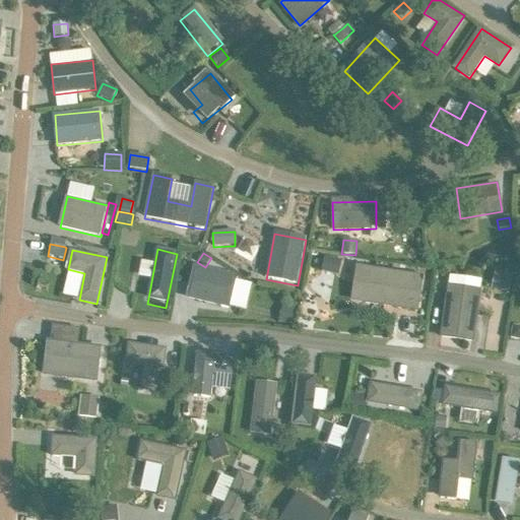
[(321,272),(335,275),(338,261),(324,258),(321,272)]
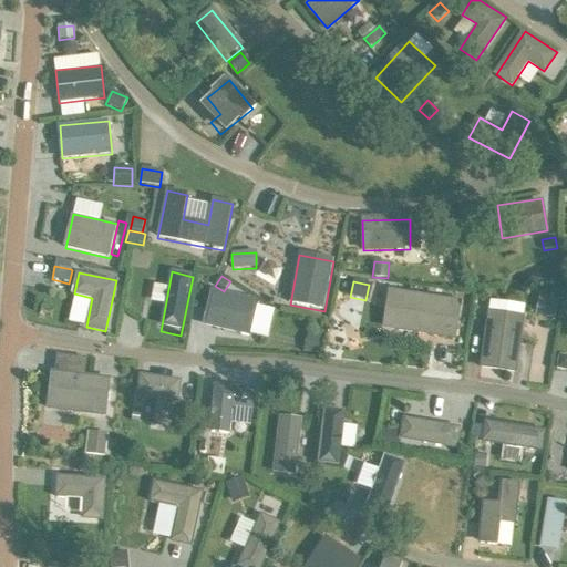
[(453,339),(460,299),(388,288),(382,328),(453,339)]
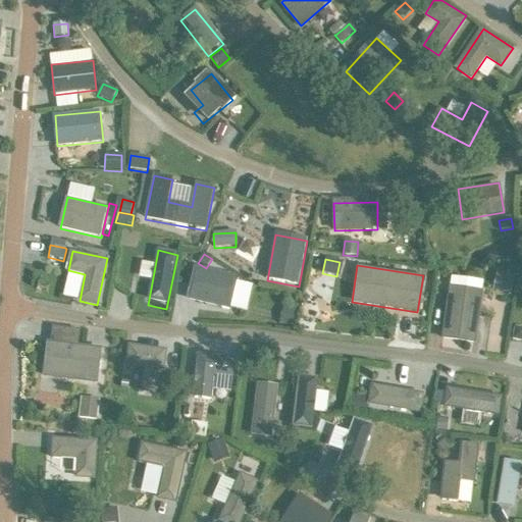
[(236,280),(191,270),(184,304),(228,313),(236,280)]
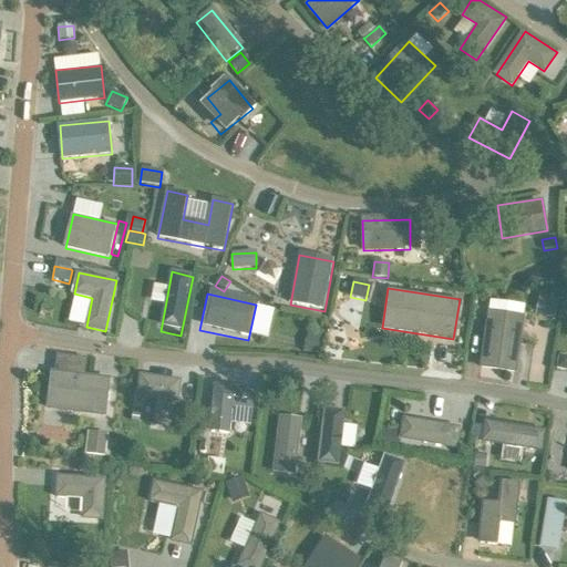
[(542,298),(538,317),(555,319),(558,300),(542,298)]
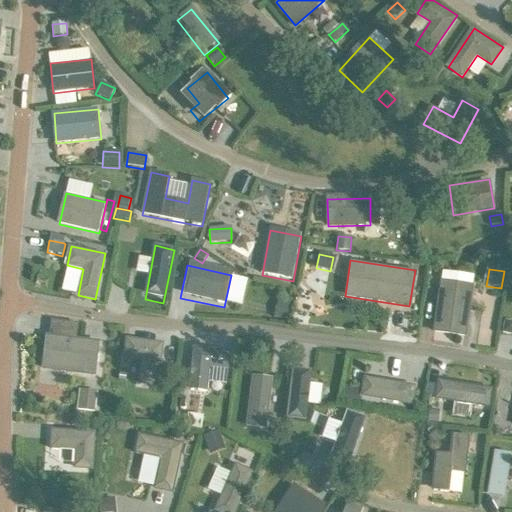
[(473,284),(443,279),(435,332),(465,336),(473,284)]
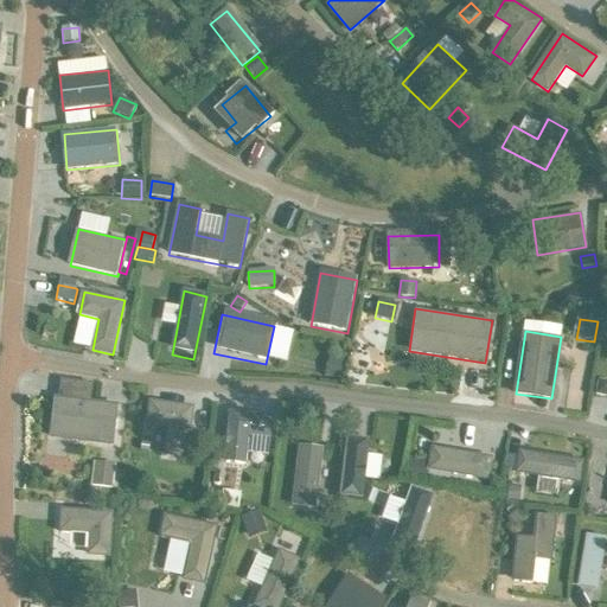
[(343,363),(330,359),(325,377),(338,379),(343,363)]
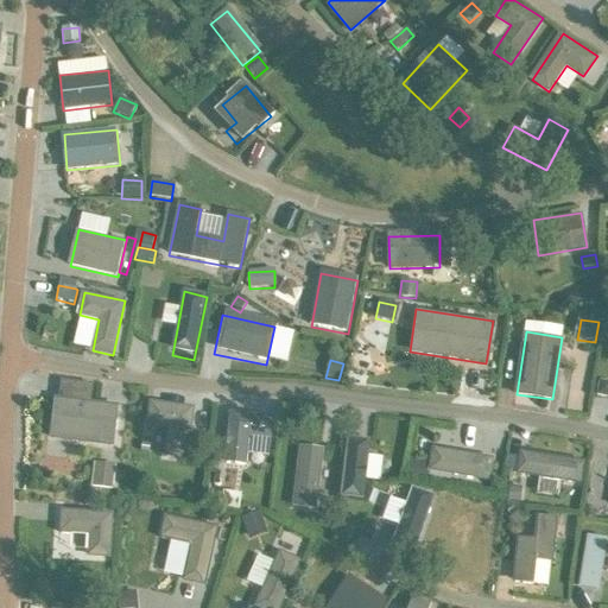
[(607,381),(599,380),(596,396),(607,398),(607,397),(607,381)]
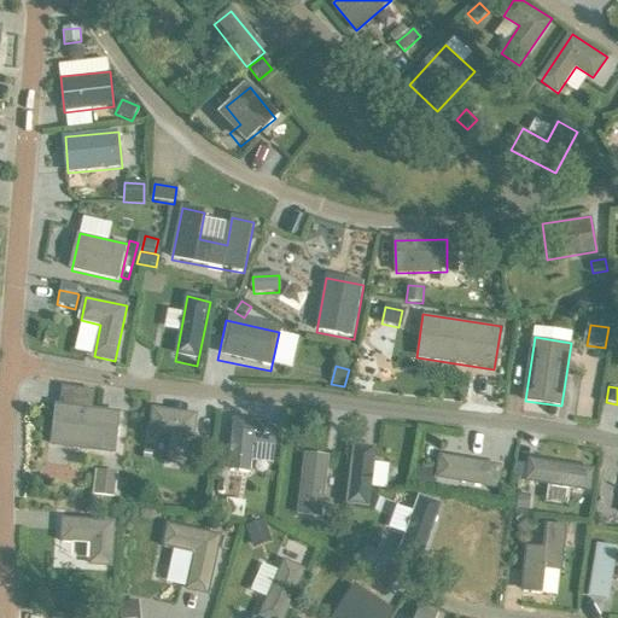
[(115,453),(120,410),(59,404),(54,447),(115,453)]
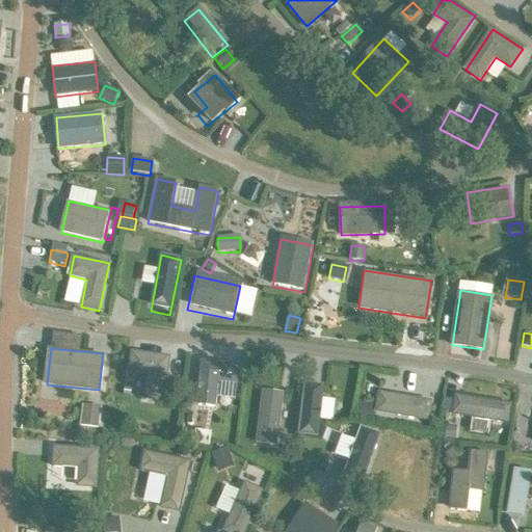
[(168,354),(133,351),(131,372),(148,373),(145,399),(164,401),(168,354)]
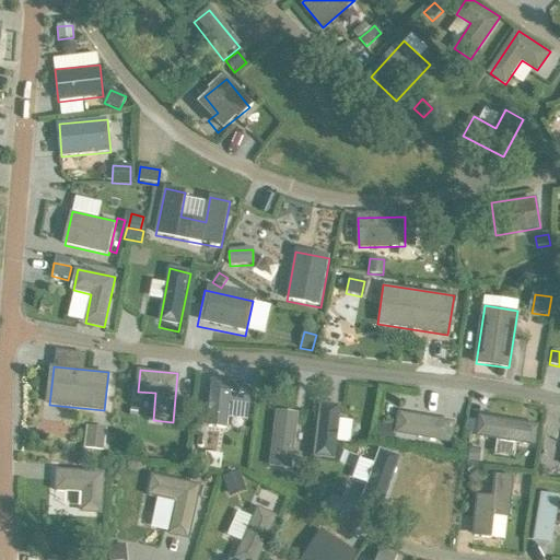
[(211,380),(208,426),(226,427),(229,401),(251,403),(252,383),(211,380)]
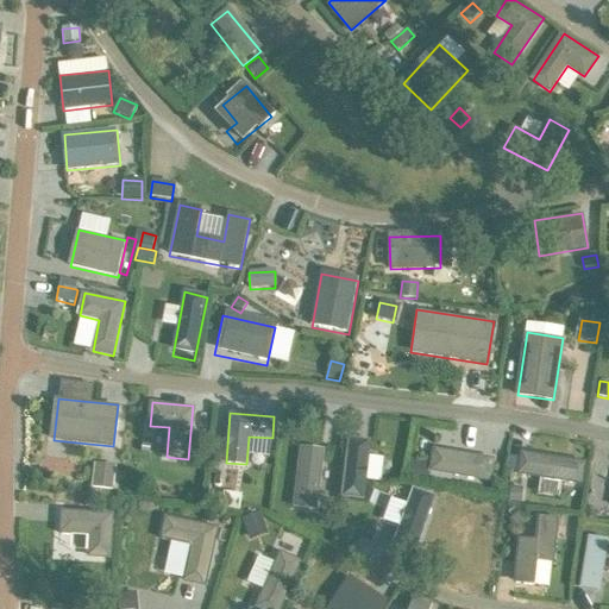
[(376,419),(371,457),(401,460),(406,421),(376,419)]
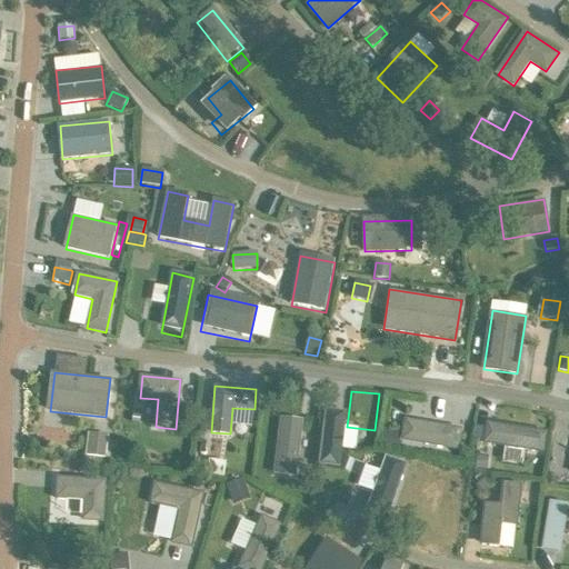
[(342,412),(328,410),(322,465),(338,467),(342,412)]
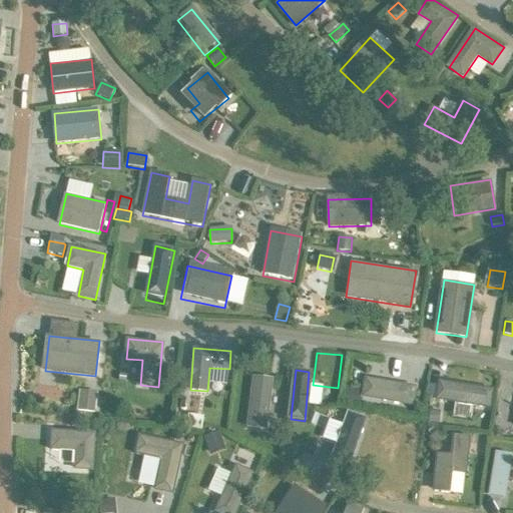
[(416,385),(368,376),(365,397),(413,405),(416,385)]
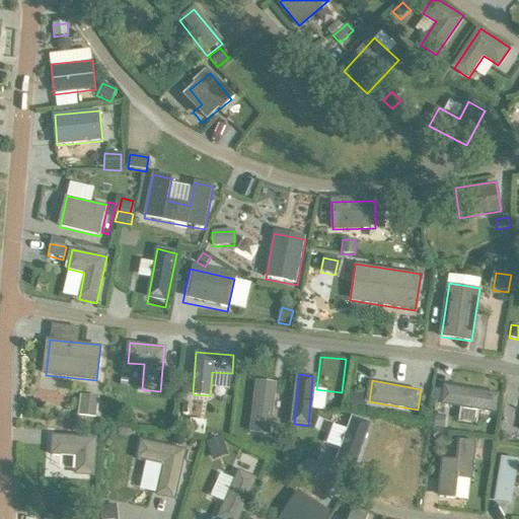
[(275,386),(254,383),(248,436),(269,439),(275,386)]
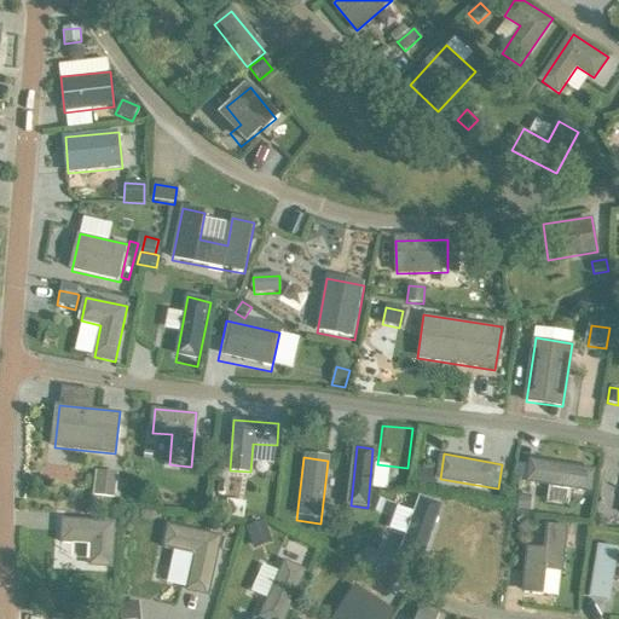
[(591,492),(595,468),(533,457),(530,481),(591,492)]
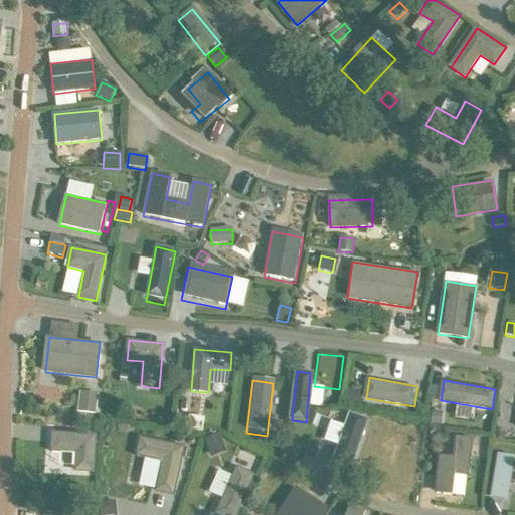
[(362,393),(348,391),(345,404),(360,407),(362,393)]
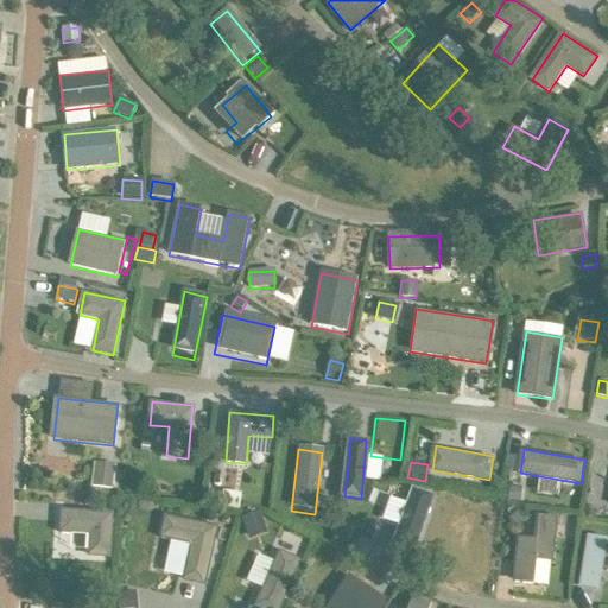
[(92,487),(112,489),(115,466),(94,463),(92,487)]
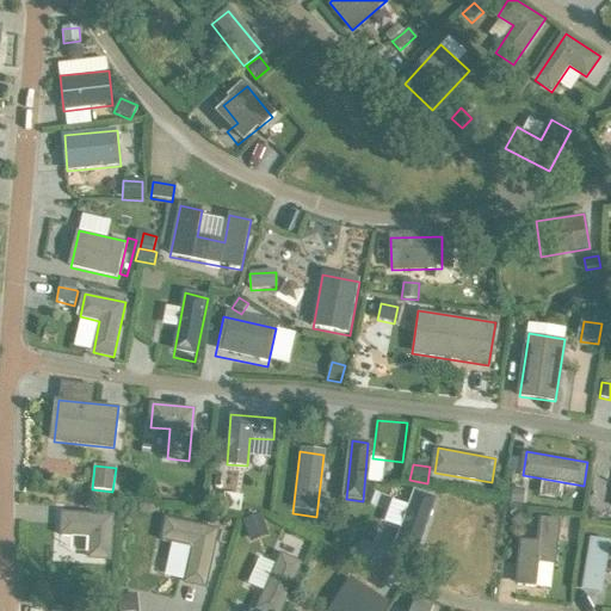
[(512,491),(511,507),(522,507),(524,492),(512,491)]
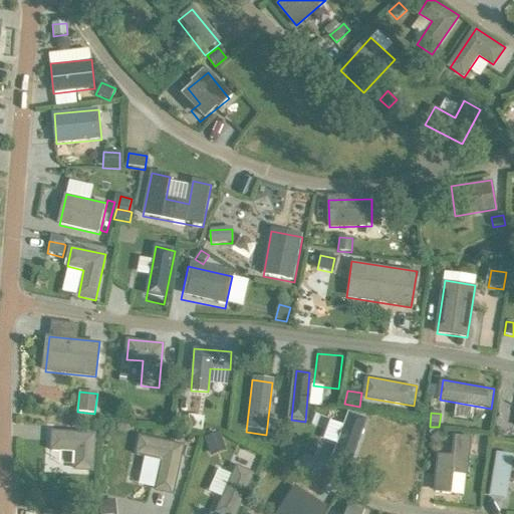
[(367,422),(348,415),(330,463),(350,471),(367,422)]
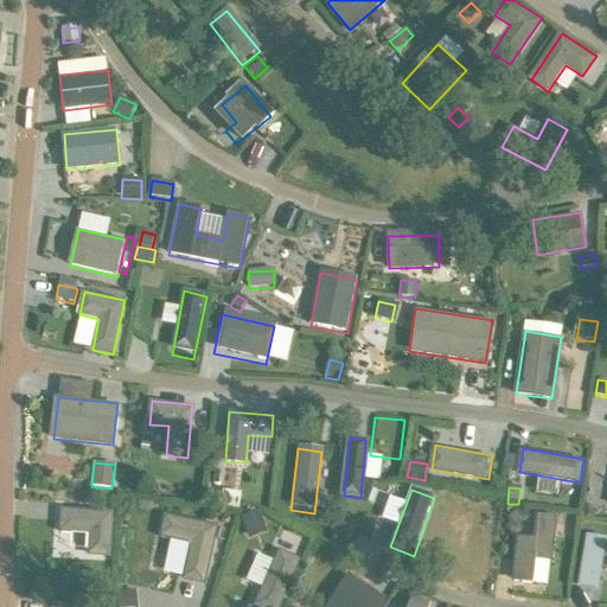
[(241,496),(223,492),(221,508),(238,510),(241,496)]
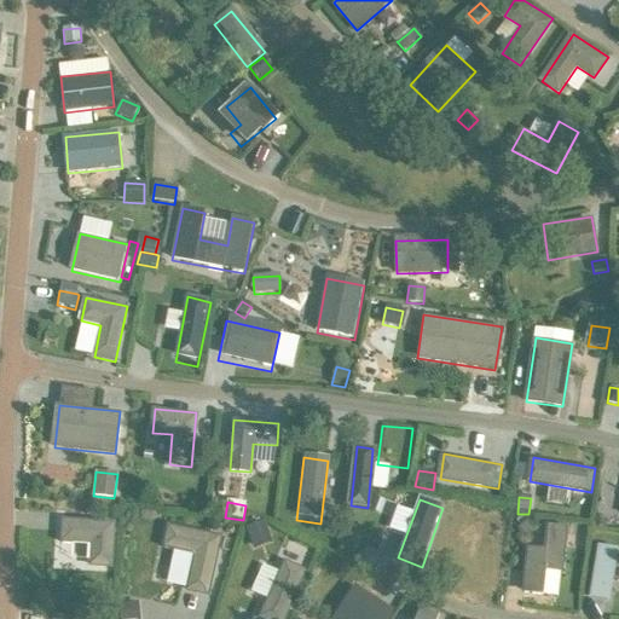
[(114,520),(64,518),(63,543),(92,544),(91,566),(111,566),(114,520)]
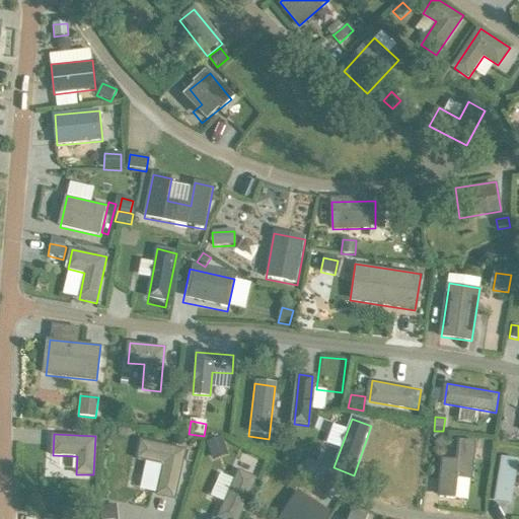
[(497,442),(508,443),(508,435),(497,434),(497,442)]
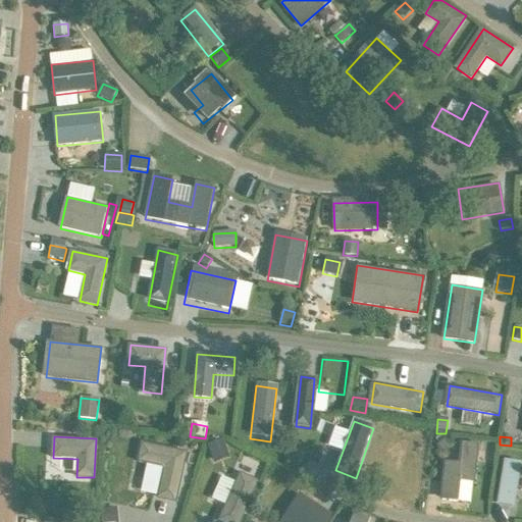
[(455,446),(448,437),(436,447),(442,455),(455,446)]
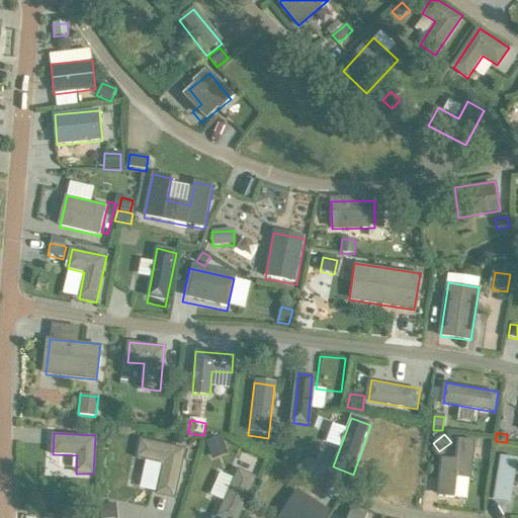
[(221,437),(205,443),(212,459),(228,454),(221,437)]
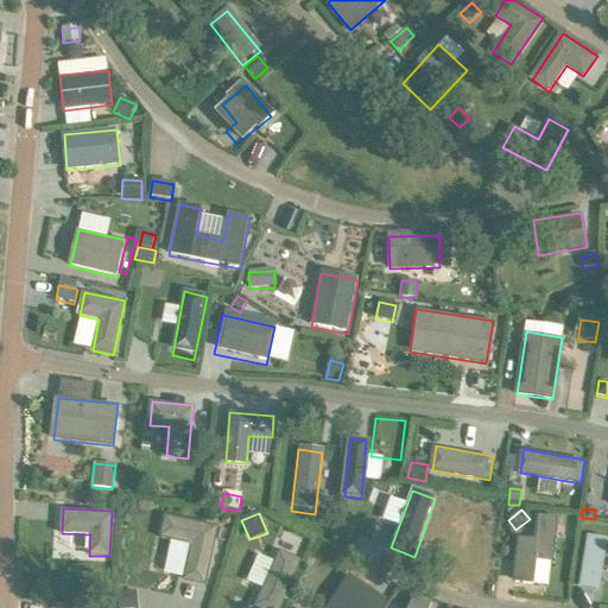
[(217,524),(168,514),(163,538),(192,544),(185,581),(204,584),(217,524)]
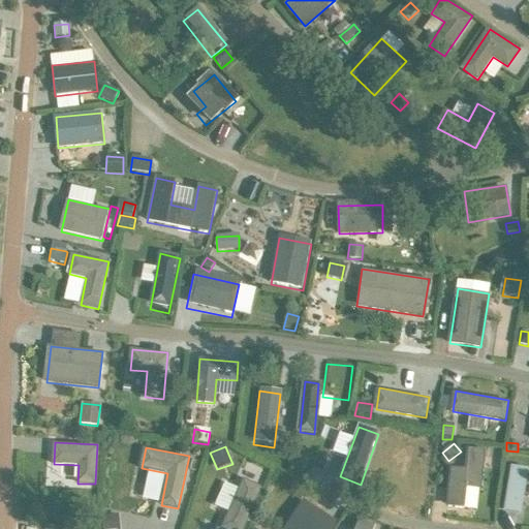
[(469,469),(453,467),(448,506),(465,508),(467,488),(479,489),(484,450),(471,449),(469,469)]
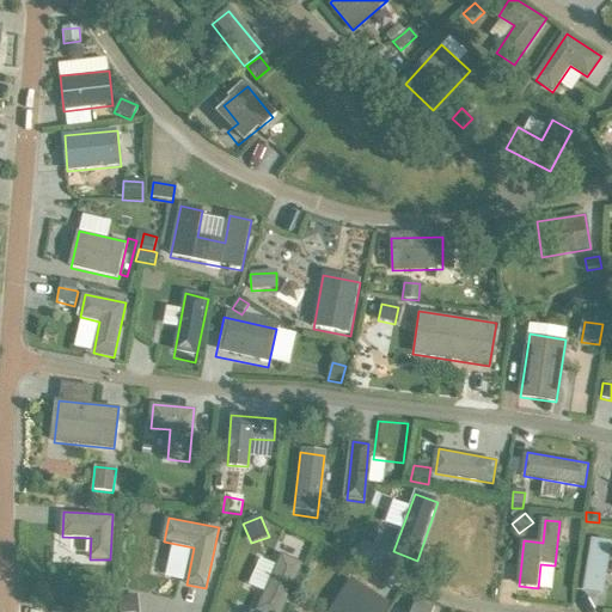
[(611,546),(611,543),(593,539),(583,593),(603,598),(611,546)]
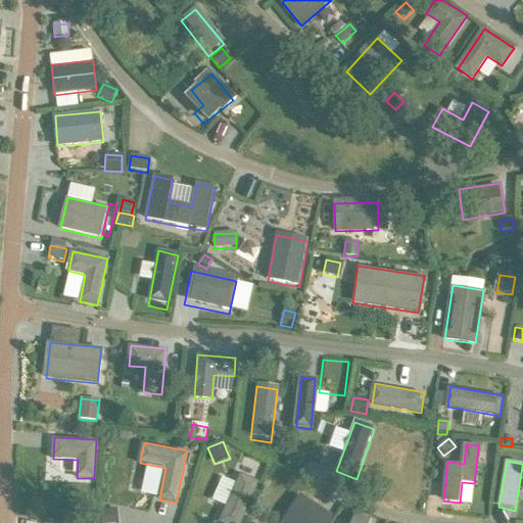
[(239,522),(258,480),(243,473),(222,522),(223,522),(239,522)]
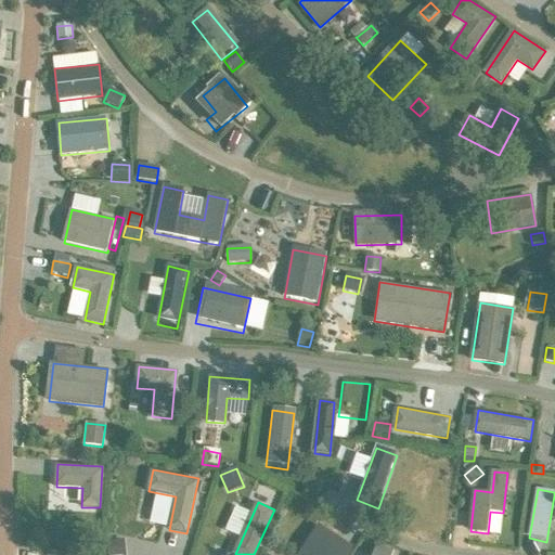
[(347,554),(355,544),(320,521),(297,554),(347,554)]
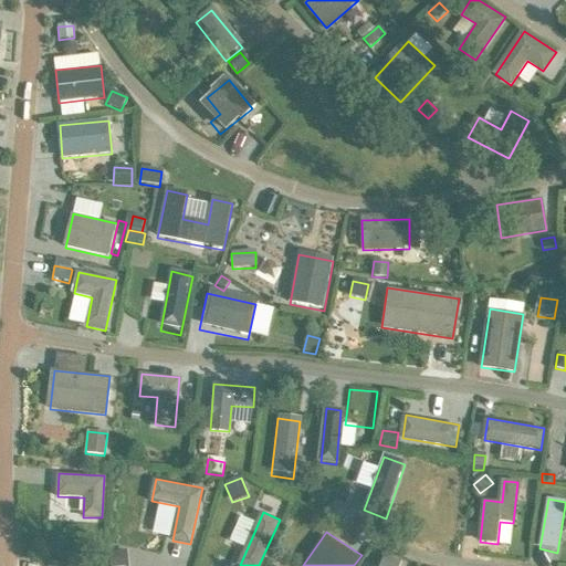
[(83,551),(72,549),(71,557),(82,559),(83,551)]
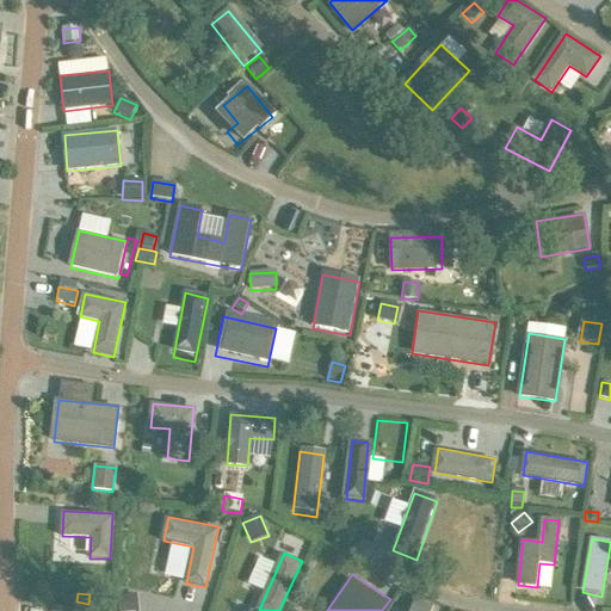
[(139,610),(137,596),(117,597),(118,610),(139,610)]
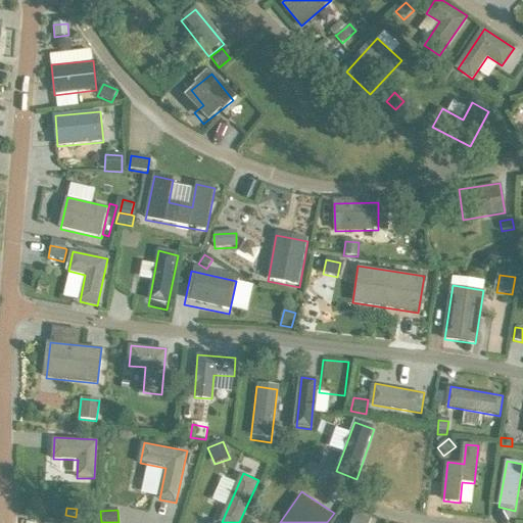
[(369,522),(371,519),(355,513),(350,522),(369,522)]
